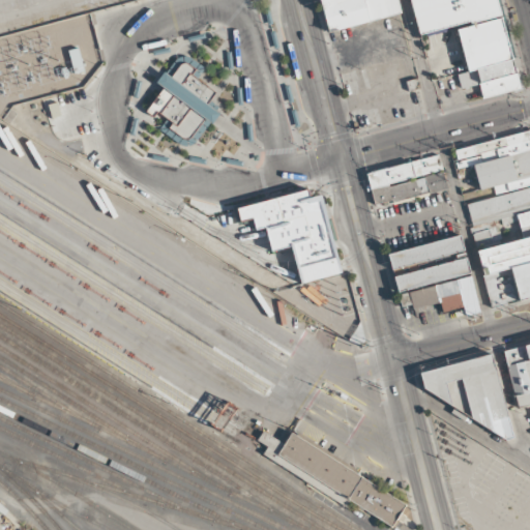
[(320,0),(394,0),(399,15),(328,32),(320,0)]
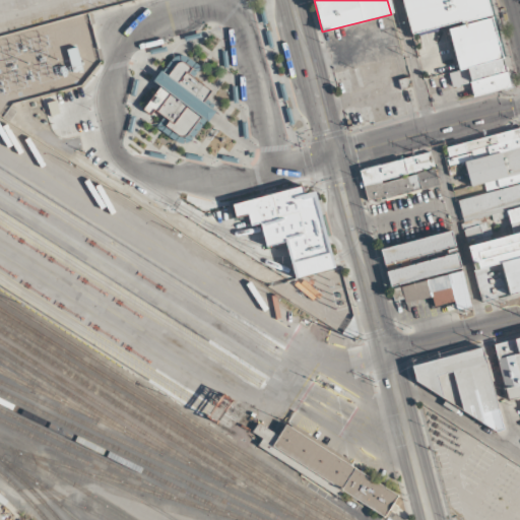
[(401,0),(486,0),(492,15),(411,37),(401,0)]
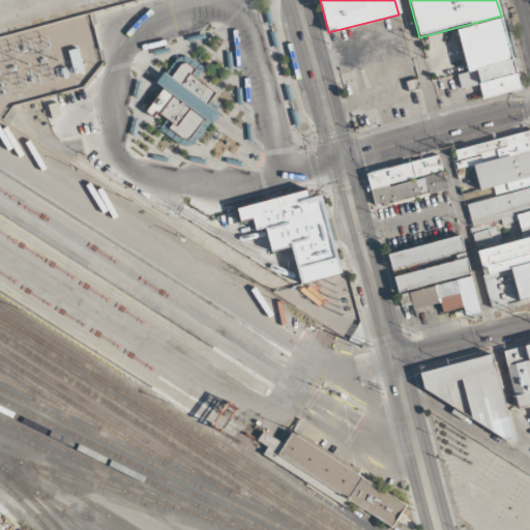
[(457,29),(501,17),(512,59),(475,69),(468,71),(457,29)]
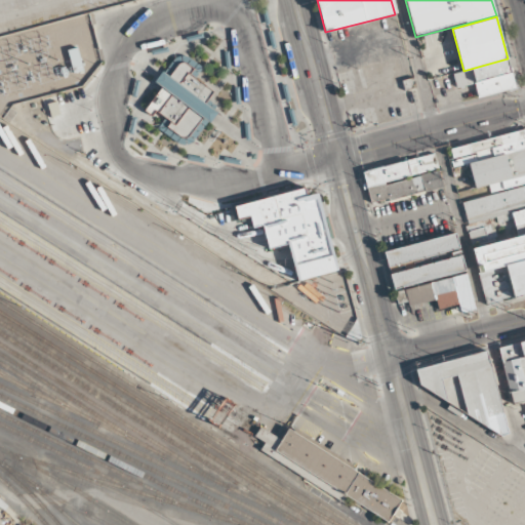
[(68,50),(73,73),(83,71),(78,48),(68,50)]
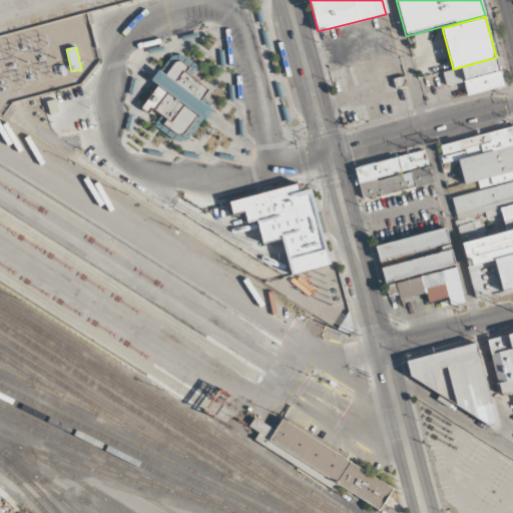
[(209,108),(200,102),(209,89),(183,72),(189,62),(176,54),(165,73),(158,69),(151,80),(157,84),(142,107),(157,117),(152,125),(185,146),(209,108)]
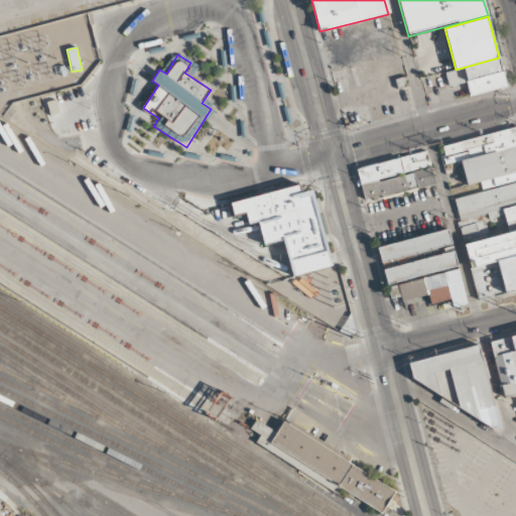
[(463,68),(499,57),(507,87),(471,97),(463,68)]
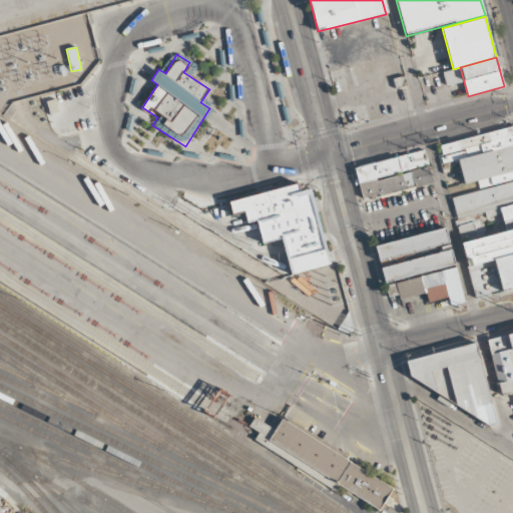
[(286,123),(290,121),(286,105),(281,107),(286,123)]
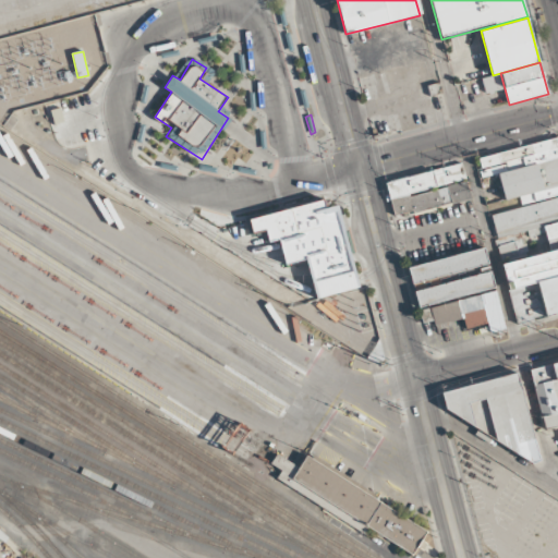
[(557,312),(557,136),(474,158),(480,179),(496,174),(502,201),(518,196),(521,207),(489,216),(496,239),(526,231),(528,237),(545,232),(549,252),(502,264),(518,323),(557,312)]
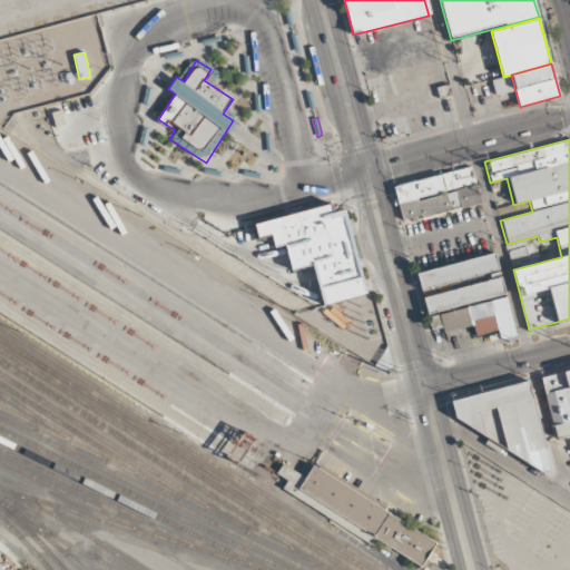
[(399,203),(394,187),(470,166),(474,183),(399,203)]
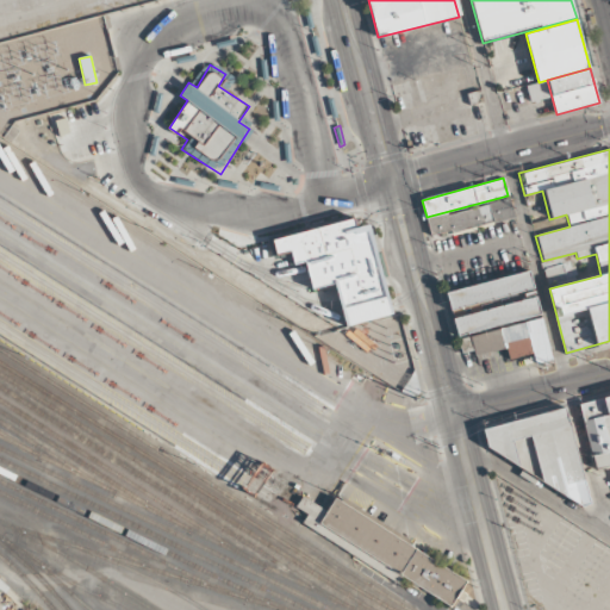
[(490,201),(509,197),(515,219),(496,224),(490,201)]
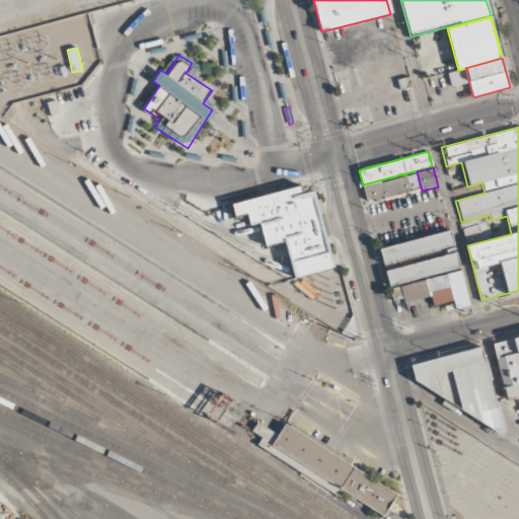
[(415,174),(419,192),(367,204),(363,188),(415,174)]
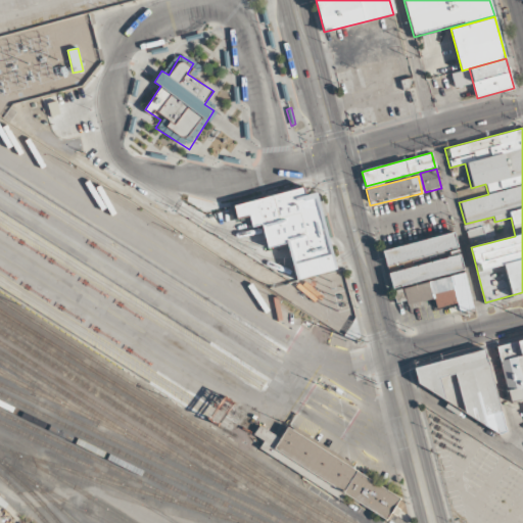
[(288,242),(268,247),(266,241),(263,229),(260,224),(253,226),(250,214),(238,217),(235,206),(304,187),(306,195),(316,193),(334,260),(336,268),(298,278),(296,271),(293,259),(288,242)]
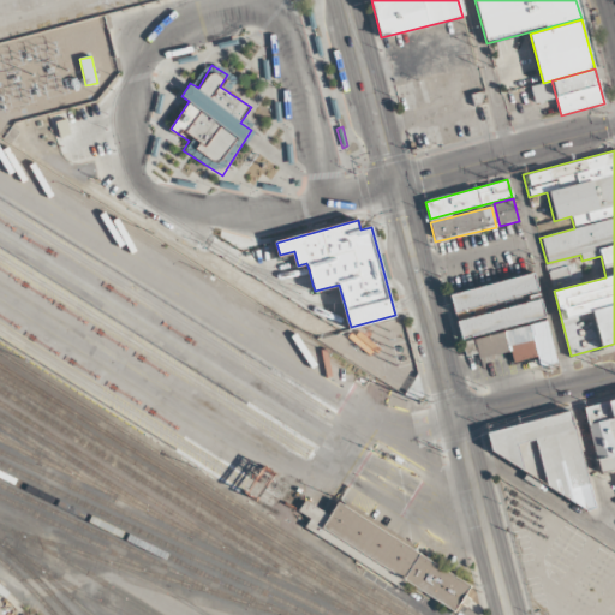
[(572,263),(547,269),(553,290),(578,284),(572,263)]
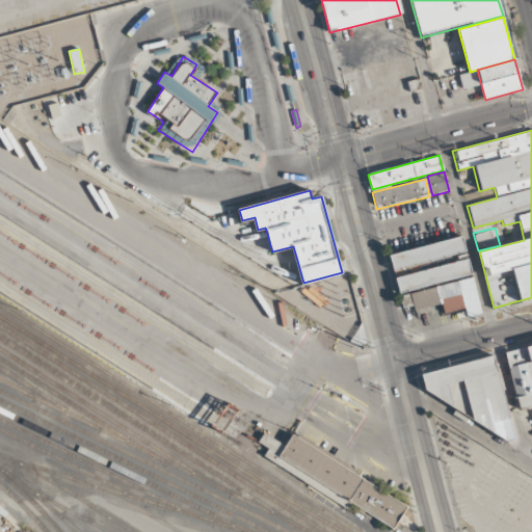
[(390,255),(461,236),(464,251),(394,270),(390,255)]
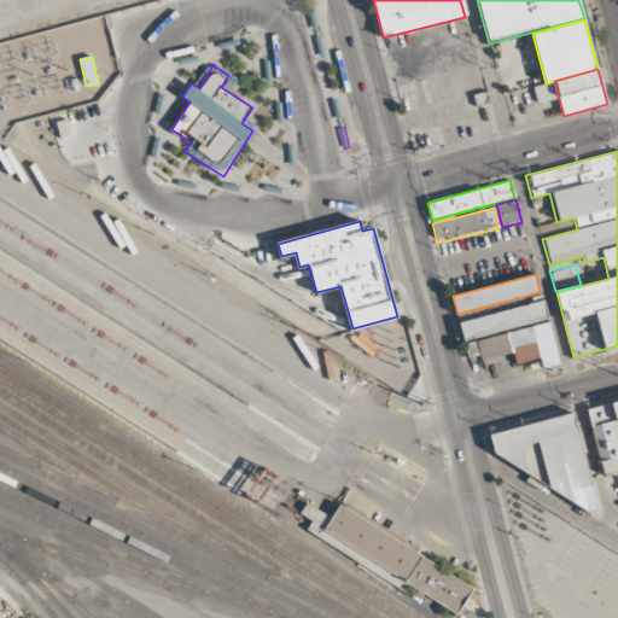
[(459,322),(542,301),(547,318),(464,340),(459,322)]
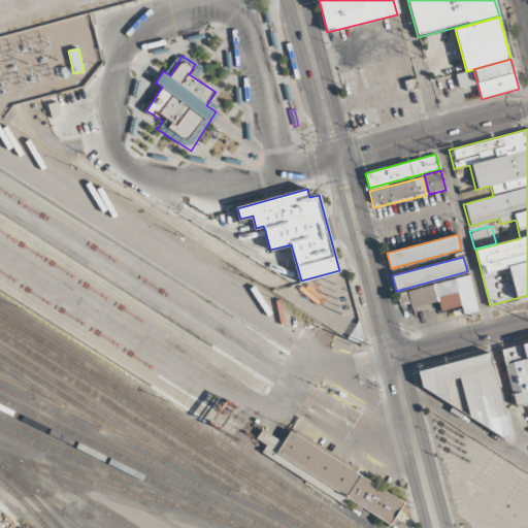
[(433,284),(439,310),(460,305),(462,315),(477,310),(468,275),(433,284)]
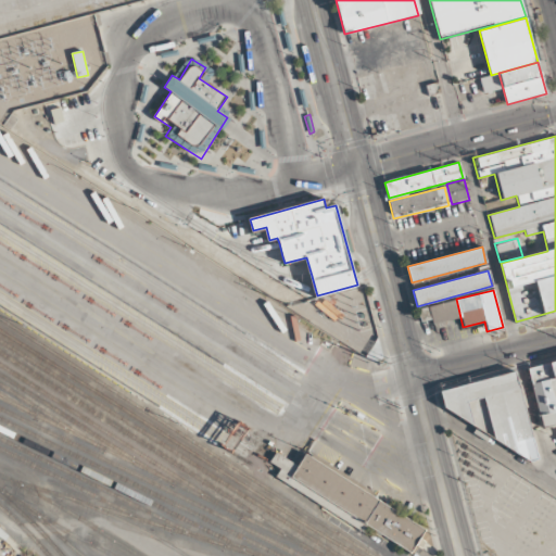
[(428,306),(433,325),(459,317),(454,299),(428,306)]
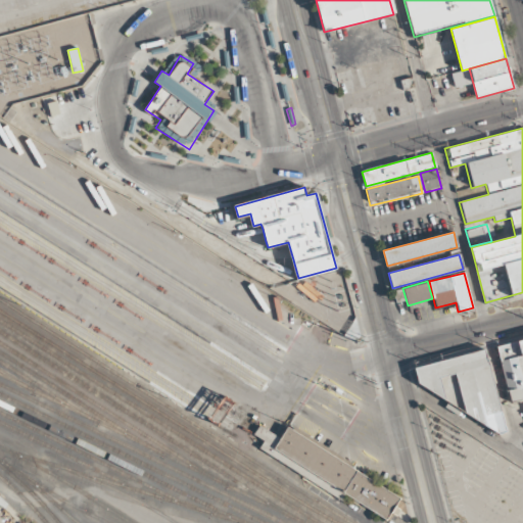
[(522,339),(496,345),(510,401),(522,397),(522,339)]
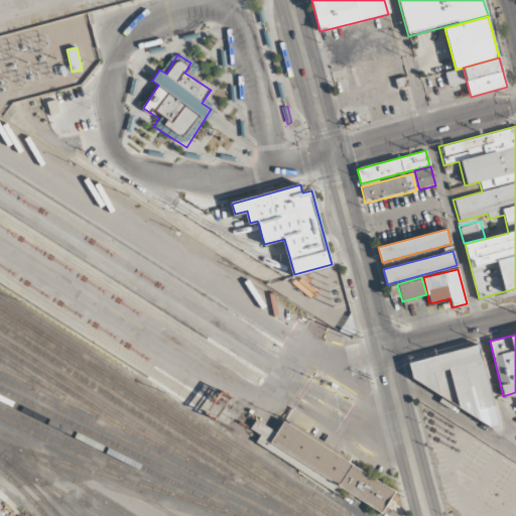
[(408,364),(479,347),(483,361),(499,426),(488,429),(411,378),(408,364)]
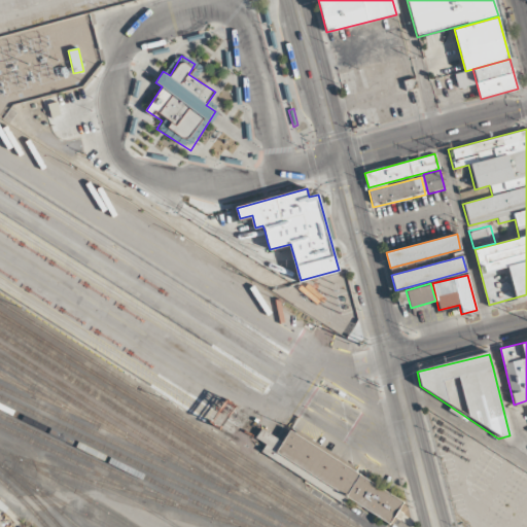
[(289,428),(402,502),(389,524),(276,450),(289,428)]
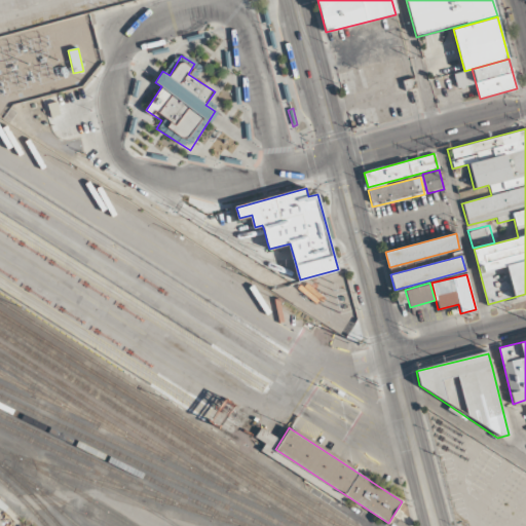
[(256,438),(267,443),(264,450),(272,453),(279,438),(259,429),(256,438)]
